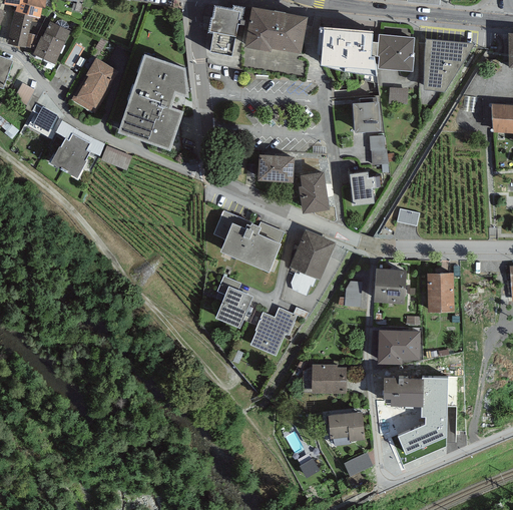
[(46,0),(27,0),(27,2),(16,7),(14,12),(33,17),(40,19),(42,8),(45,8),(46,0)]
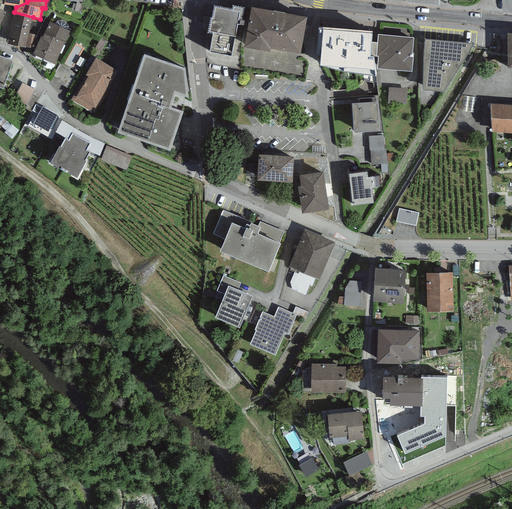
[(214,5),(210,29),(214,30),(209,51),(231,55),(240,10),(214,5)]
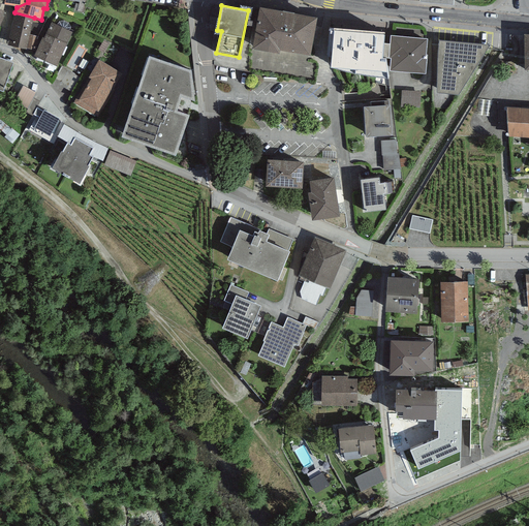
[(316,16),(259,5),(252,45),(279,51),(280,47),(310,53),(316,16)]
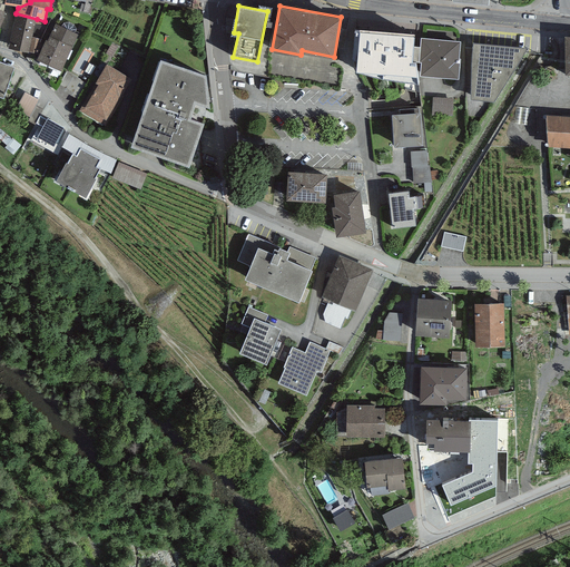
[(12,31),(32,36),(37,19),(16,13),(12,31)]
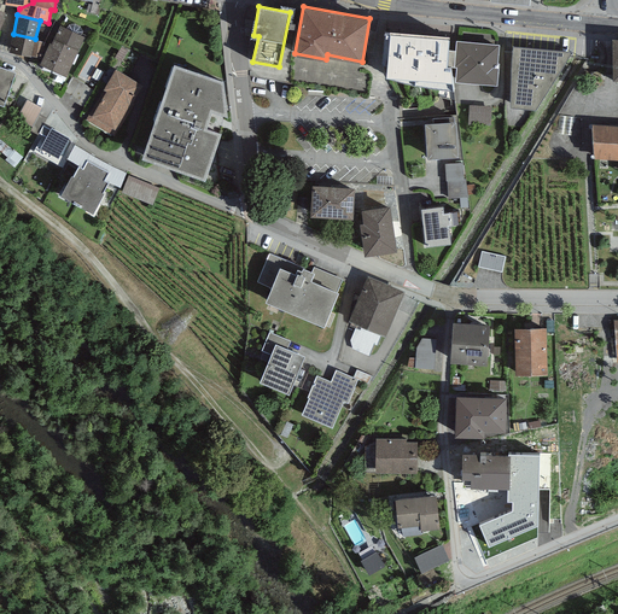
[(50,44),(40,65),(66,77),(85,39),(60,27),(52,45),(50,44)]
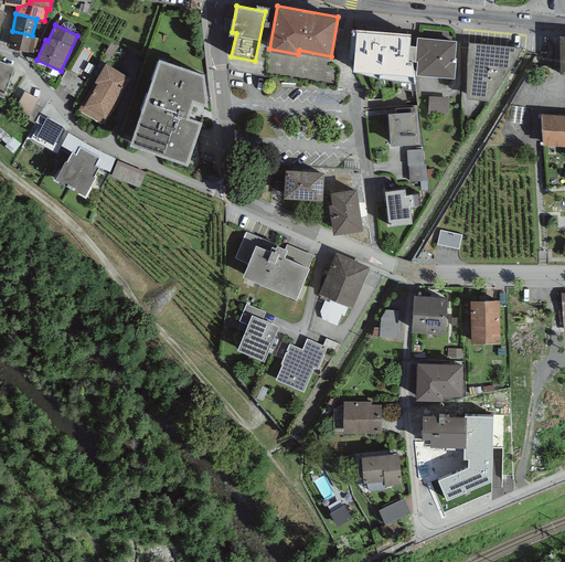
[(411,30),(356,25),(355,28),(352,28),(349,55),(354,56),(352,65),(356,67),(368,71),(377,73),(390,75),(401,76),(415,78),(412,60),(407,59),(407,56),(408,56),(411,30)]
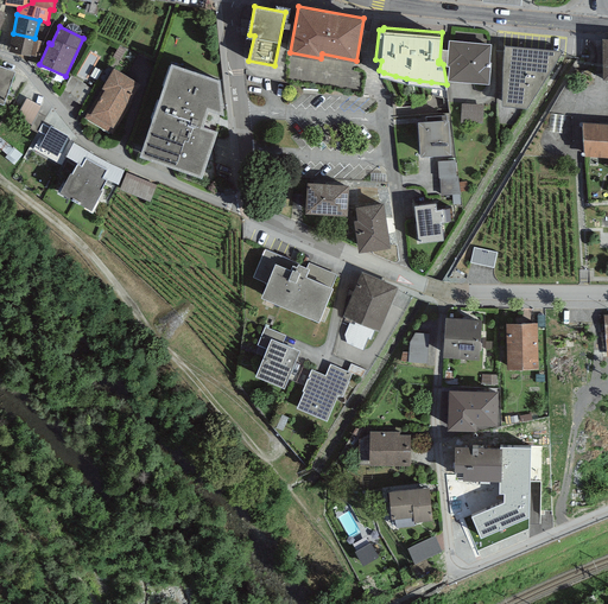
[(30,57),(30,56),(40,58),(44,44),(35,42),(35,38),(13,33),(8,52),(30,57)]
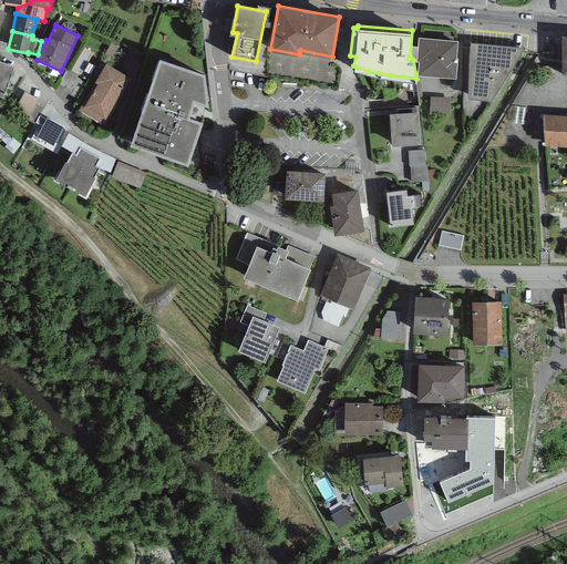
[(459,42),(419,38),(416,61),(419,61),(418,74),(455,78),(457,59),(456,59),(459,42)]
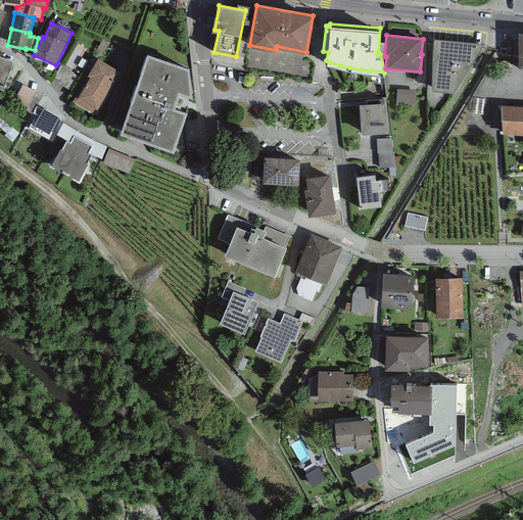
[(484,45),(434,41),(431,91),(453,93),(484,45)]
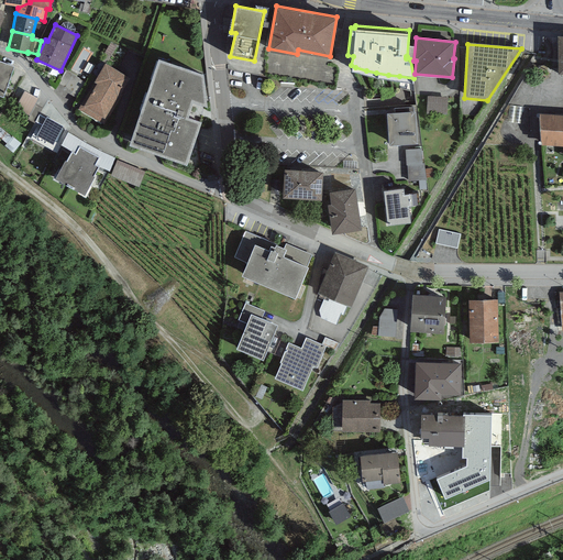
[(158,56),(131,142),(187,161),(200,120),(187,114),(192,97),(208,102),(203,70),(158,56)]
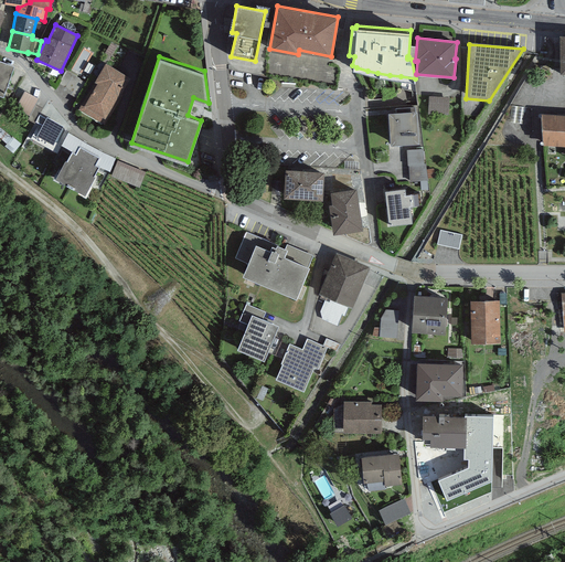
[(14,69),(0,63),(0,96),(3,98),(14,69)]
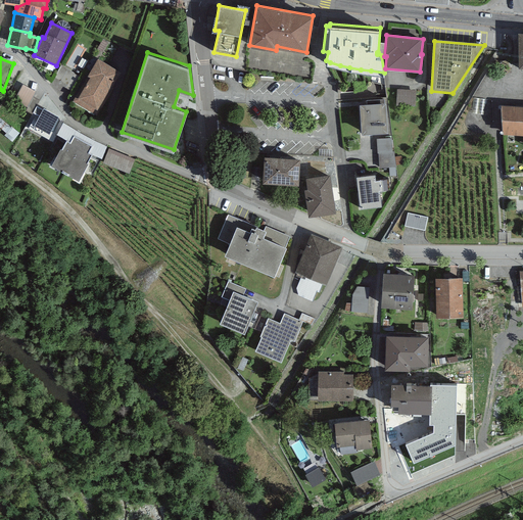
[(121,73),(97,60),(87,78),(90,79),(80,96),(78,94),(73,104),(97,119),(113,89),(111,88),(121,73)]
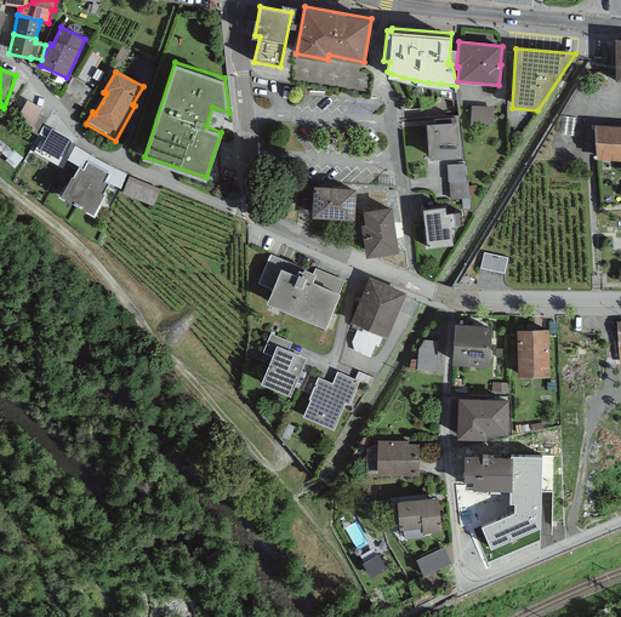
[(43,110),(27,103),(18,119),(26,123),(24,125),(32,130),(29,133),(39,138),(47,123),(39,118),(43,110)]
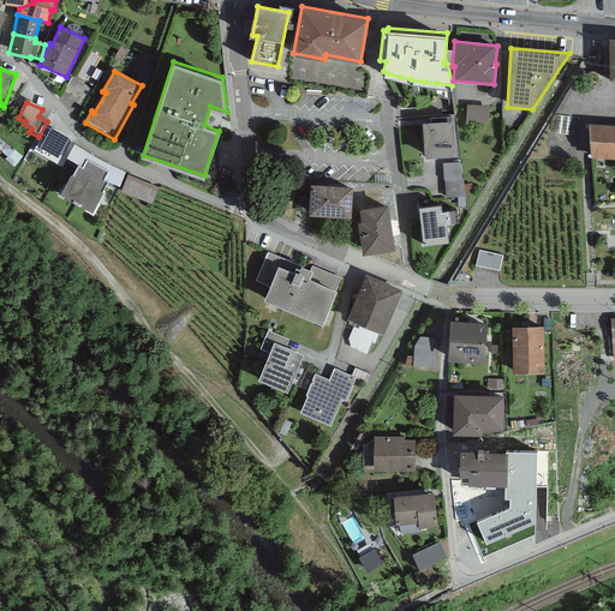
[(489,127),(491,109),(470,107),(467,125),(489,127)]
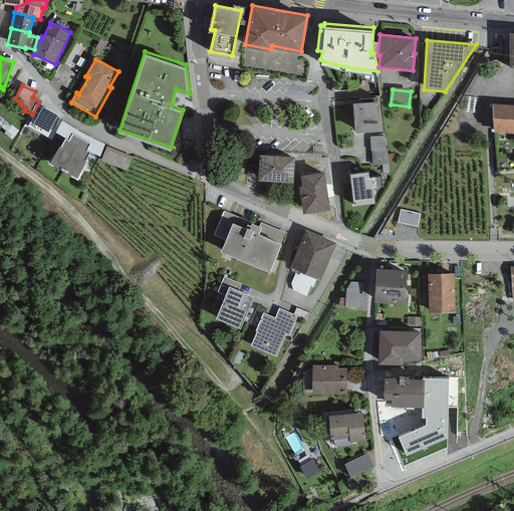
[(378,101),(353,103),(355,133),(380,131),(378,101)]
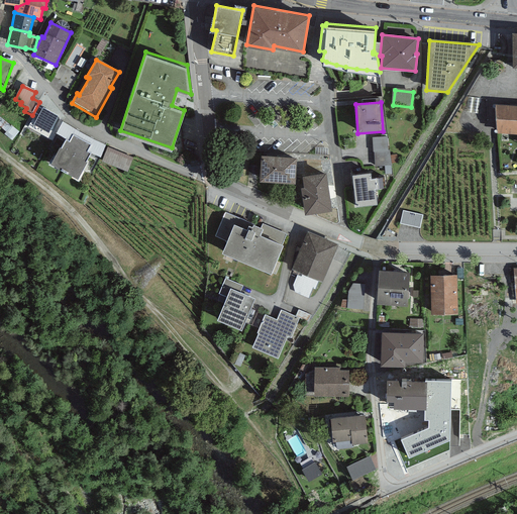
[(516,106),(495,105),(497,134),(516,134),(516,106)]
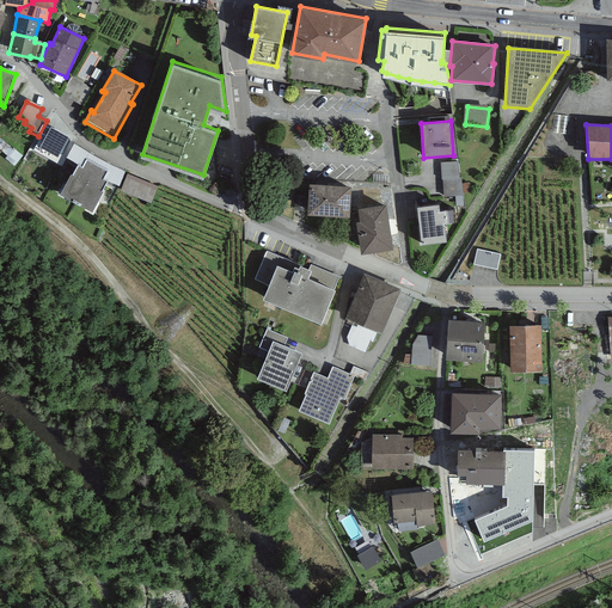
[(68,137),(50,128),(40,148),(57,158),(68,137)]
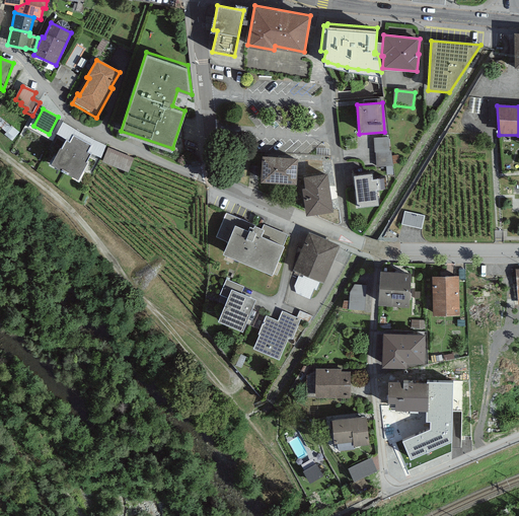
[(64,171),(81,140),(73,136),(70,142),(66,140),(61,148),(60,147),(51,163),(64,171)]
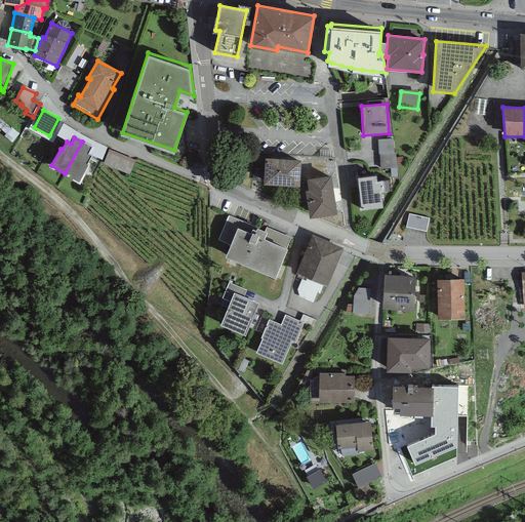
[(82,142),(65,173),(79,181),(92,156),(88,153),(91,147),(82,142)]
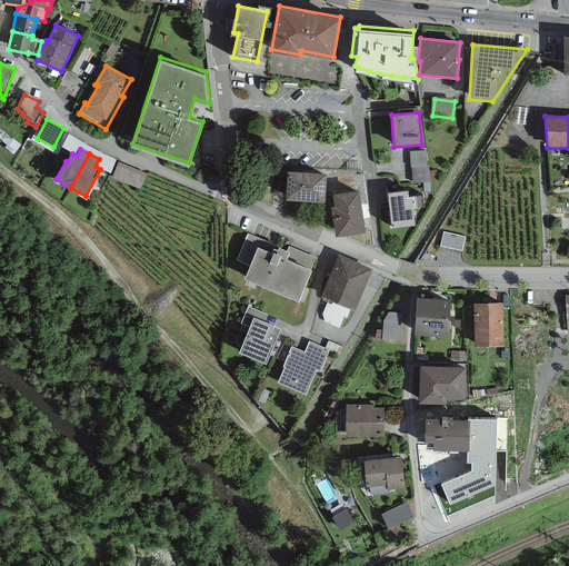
[(140,190),(147,176),(119,164),(112,178),(140,190)]
